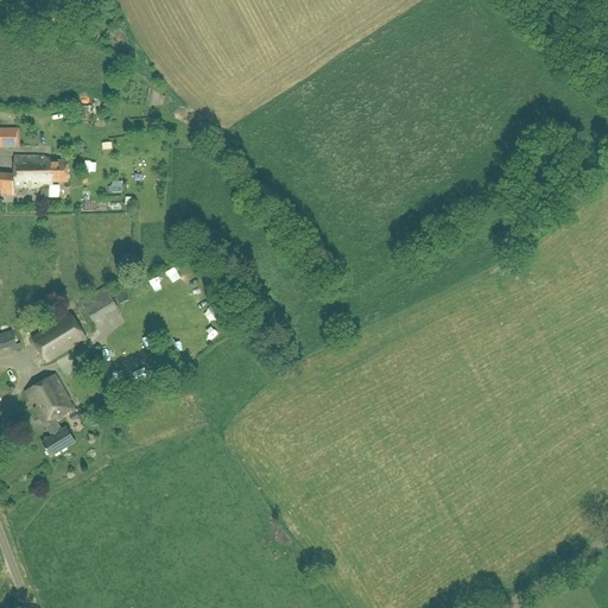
[(0,130),(0,146),(20,147),(20,130),(0,130)]
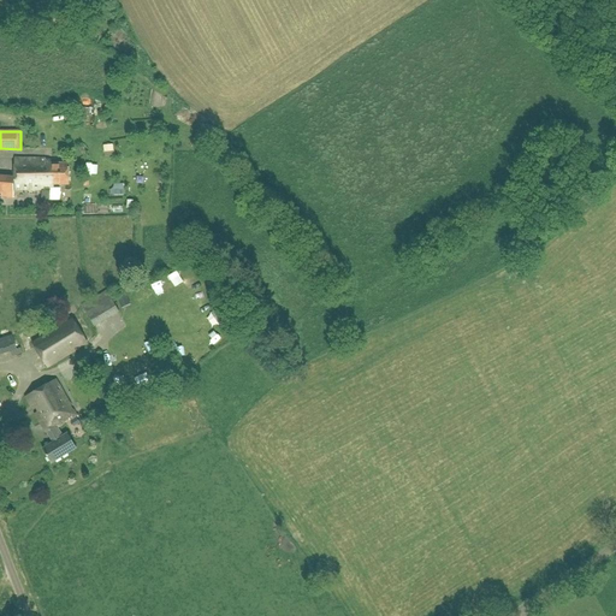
[(15,190),(39,190),(42,190),(42,200),(51,200),(51,188),(54,188),(54,184),(69,184),(69,164),(51,164),(51,160),(46,160),(46,159),(15,159),(15,177),(0,176),(0,196),(13,197),(15,190)]
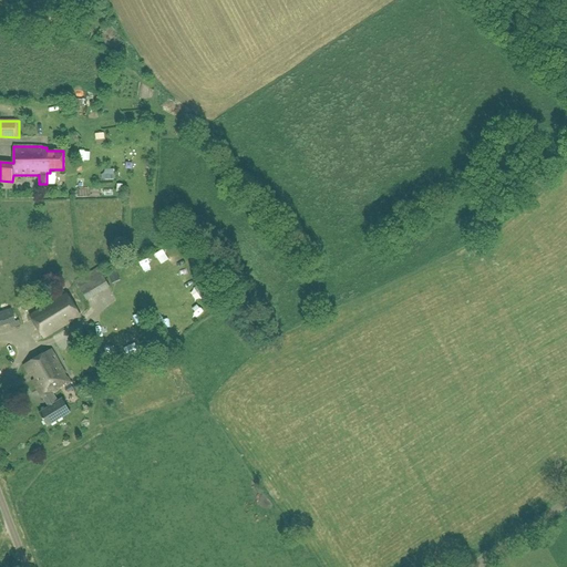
[(152,253),(156,260),(166,256),(163,248),(152,253)]
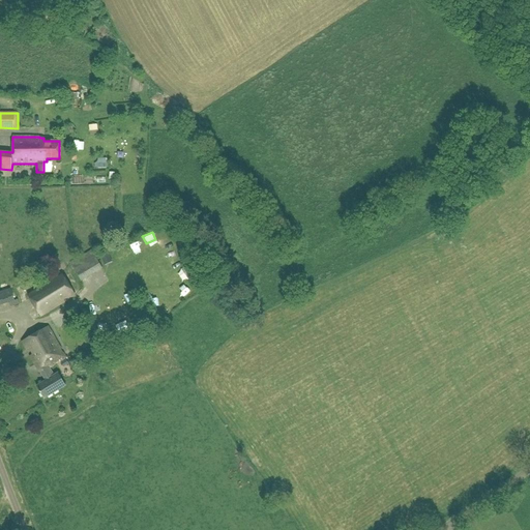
[(75,262),(80,276),(101,268),(96,254),(75,262)]
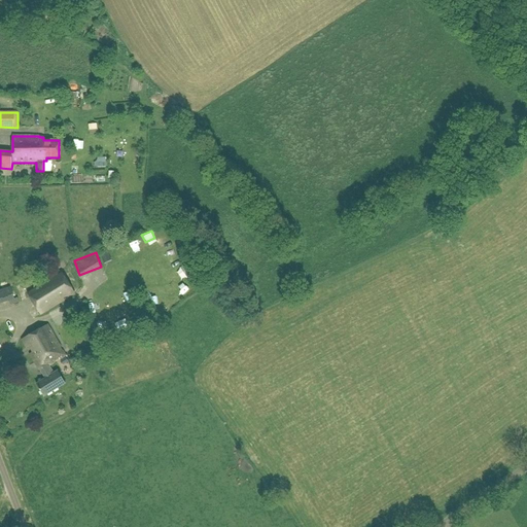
[(74,293),(61,273),(28,293),(40,314),(74,293)]
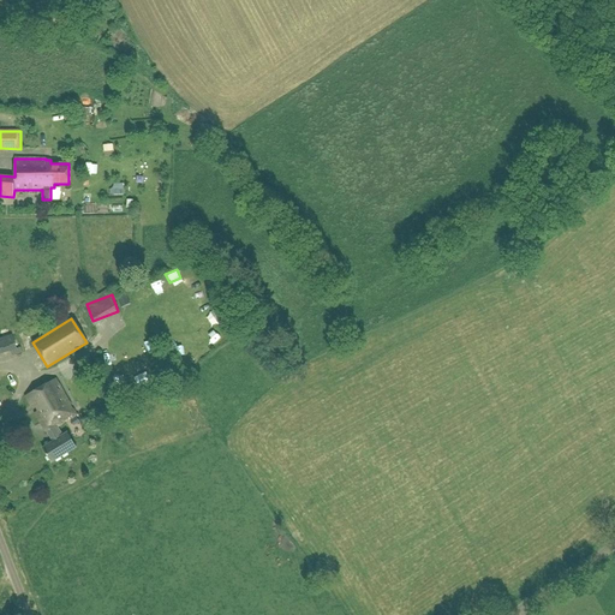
[(0,339),(0,353),(17,348),(12,335),(0,339)]
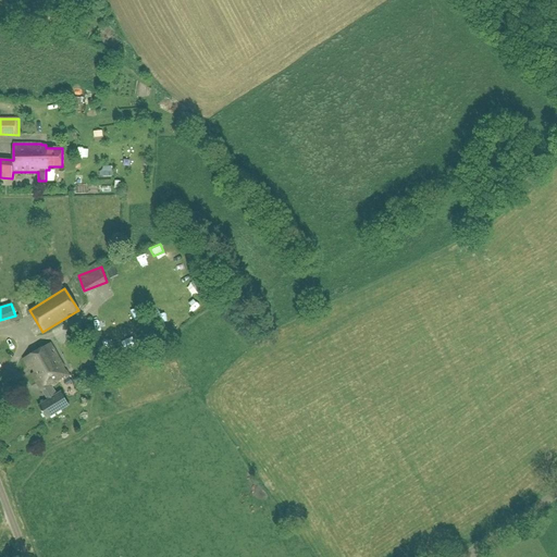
[(61,392),(57,394),(52,386),(69,376),(50,344),(24,359),(28,367),(31,366),(35,372),(32,374),(41,391),(42,391),(48,400),(38,406),(46,419),(69,406),(61,392)]
